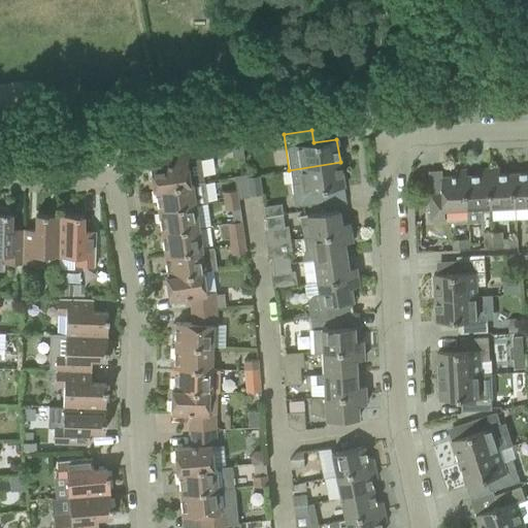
[(230,142),(233,159),(244,158),(241,141),(230,142)]
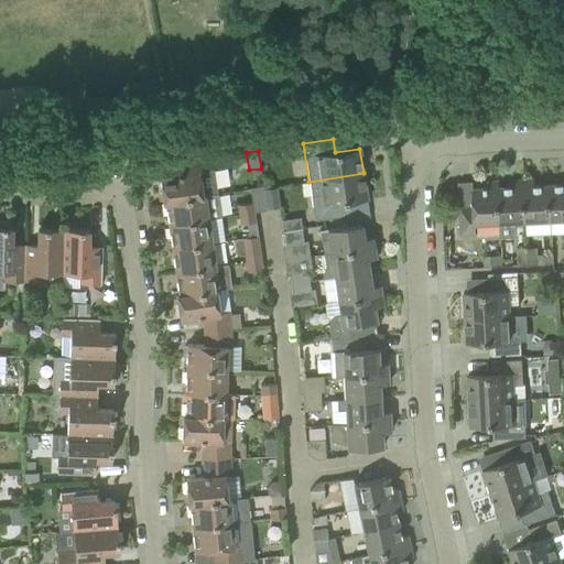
[(205,171),(203,159),(171,163),(172,176),(159,177),(163,203),(165,203),(165,201),(202,196),(202,195),(204,195),(217,194),(214,170),(205,171)]
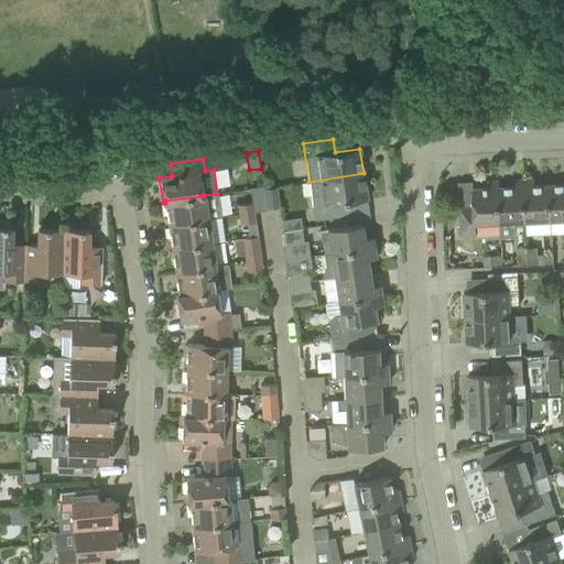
[(367,199),(364,173),(308,182),(311,195),(312,195),(316,220),(344,217),(342,204),(367,199)]
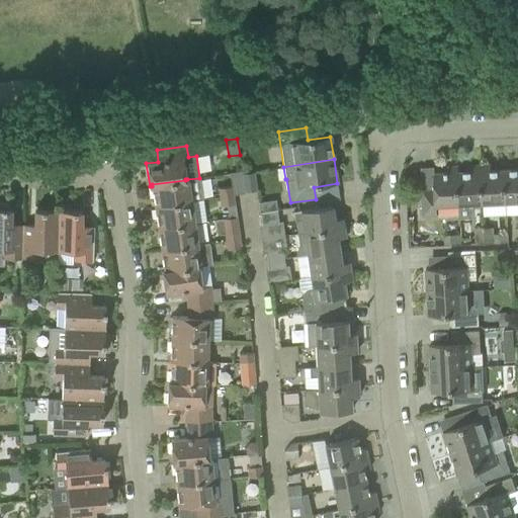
[(517,204),(517,162),(517,163),(517,169),(504,170),(506,202),(506,205),(517,204)]
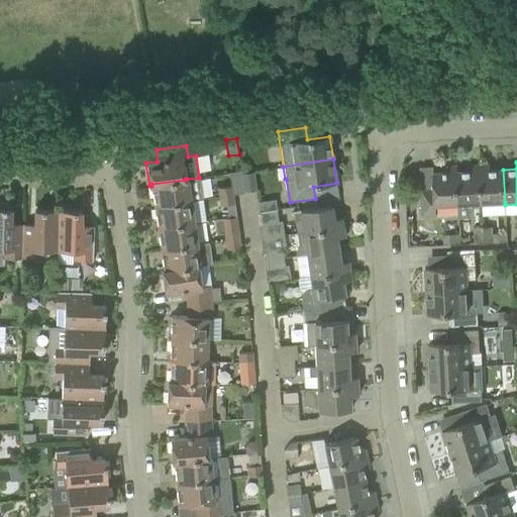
[(505,202),(503,170),(490,170),(489,164),(481,165),(483,203),(505,202)]
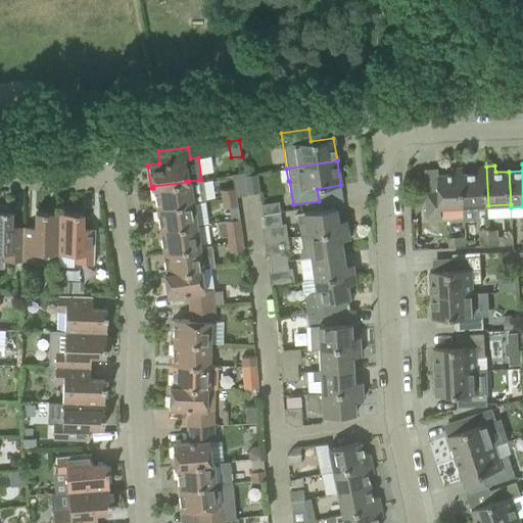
[(488,205),(486,167),(475,167),(475,173),(463,174),(464,207),(465,221),(473,220),(473,217),(476,217),(480,210),(479,206),(488,205)]
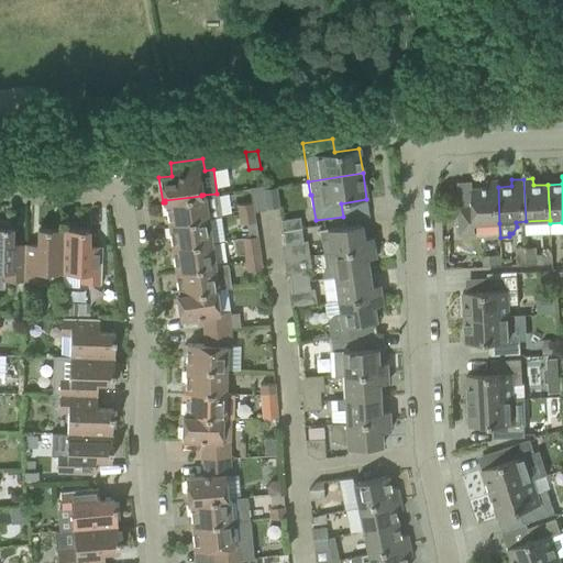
[(474,224),(499,223),(498,187),(497,180),(486,180),(487,187),(472,188),(472,206),(457,207),(460,235),(475,234),(474,224)]
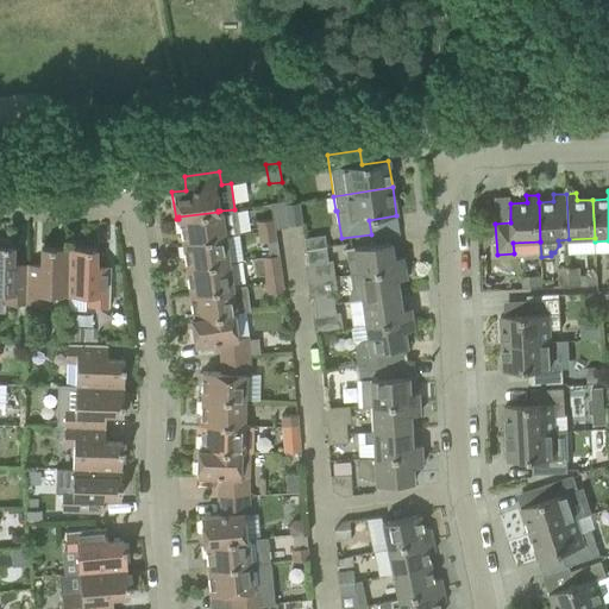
[(220,211),(218,211),(218,212),(179,217),(179,219),(182,243),(225,237),(238,236),(234,209),(220,211)]
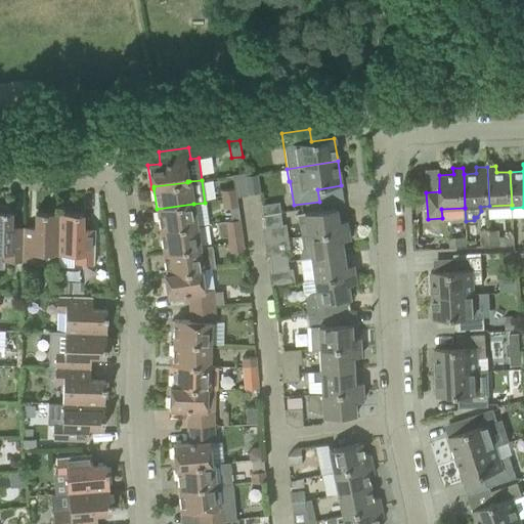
[(235,198),(233,188),(221,190),(222,200),(235,198)]
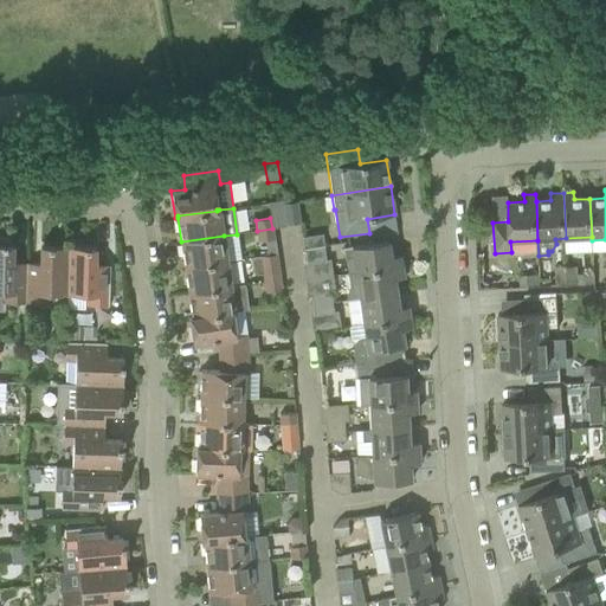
[(274,239),(272,229),(257,231),(258,242),(274,239)]
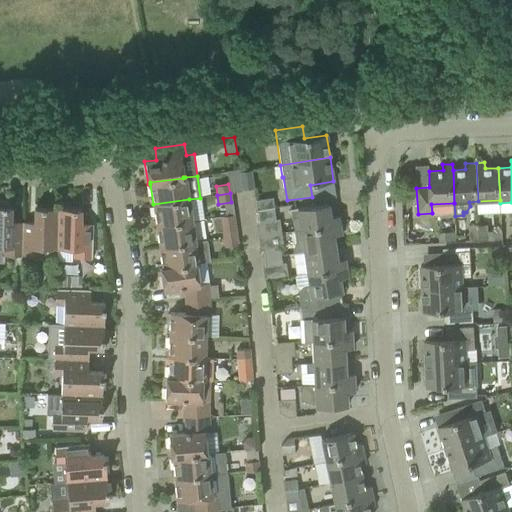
[(272,197),(255,200),(256,210),(273,208),(272,197)]
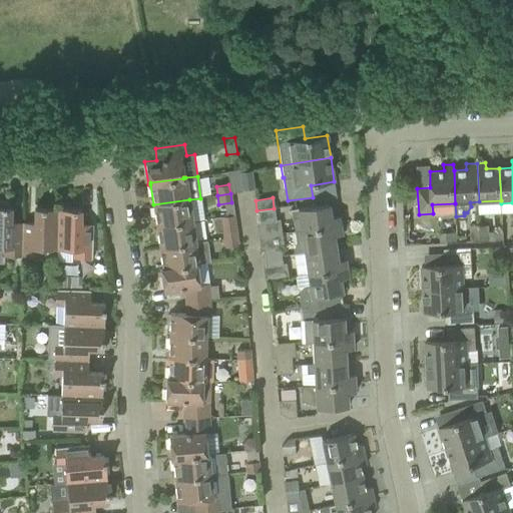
[(192,220),(189,199),(153,204),(156,225),(192,220)]
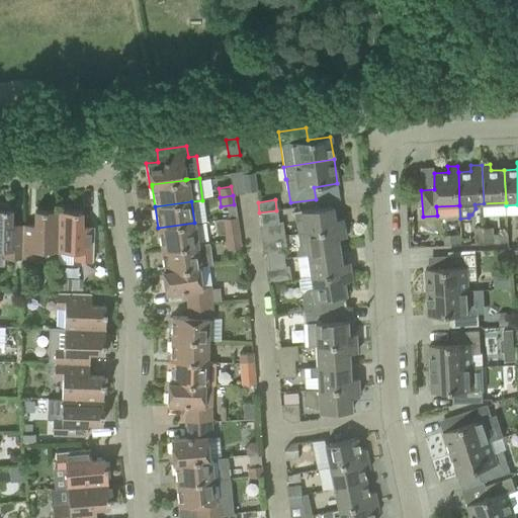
[(21,259),(22,225),(10,224),(11,209),(9,209),(9,205),(1,203),(0,202),(0,249),(2,250),(2,258),(21,259)]
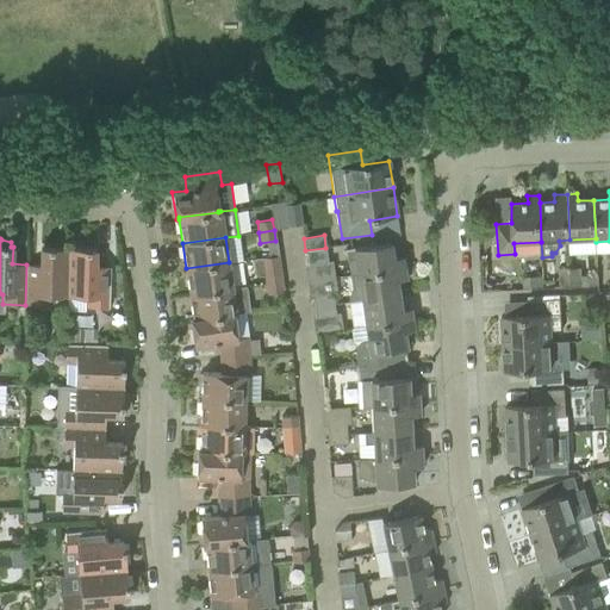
[(354,248),(346,249),(347,260),(348,260),(350,275),(404,268),(403,256),(393,259),(391,243),(368,246),(354,248)]
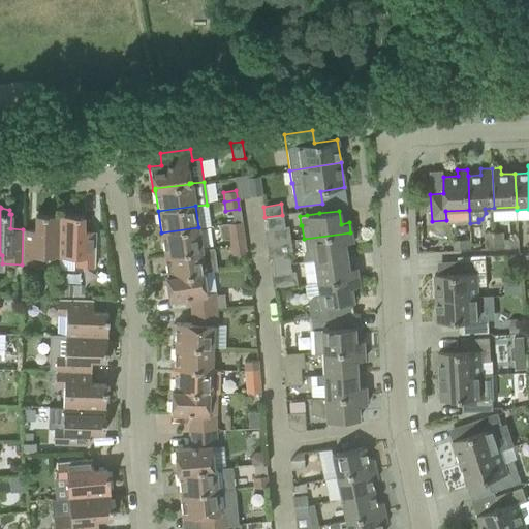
[(58,256),(59,216),(35,215),(35,229),(23,229),(22,265),(37,265),(37,256),(58,256)]
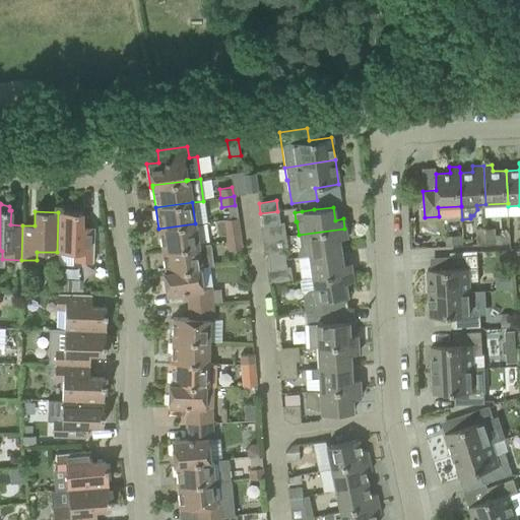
[(264,240),(281,237),(277,211),(260,213),(264,240)]
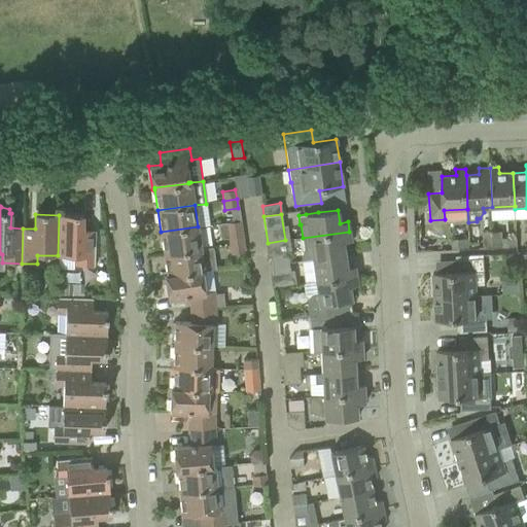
[(83,215),(59,215),(58,255),(74,256),(73,265),(94,266),(95,231),(82,231),(83,215)]
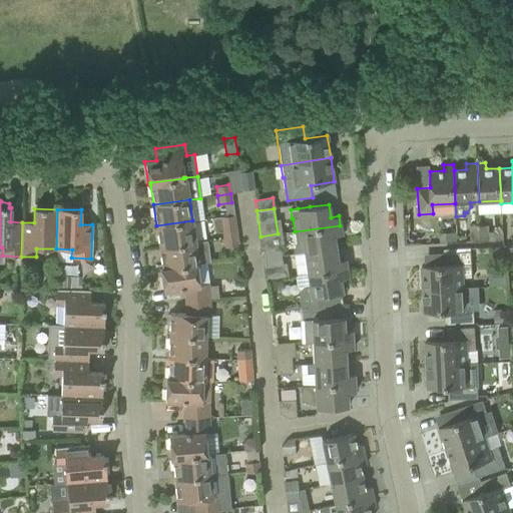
[(236,235),(233,215),(213,218),(215,230),(222,229),(223,237),(236,235)]
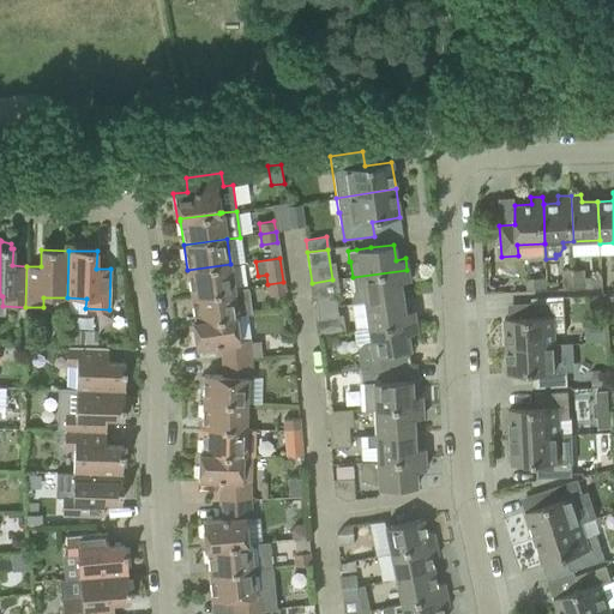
[(234,290),(230,264),(187,270),(191,296),(234,290)]
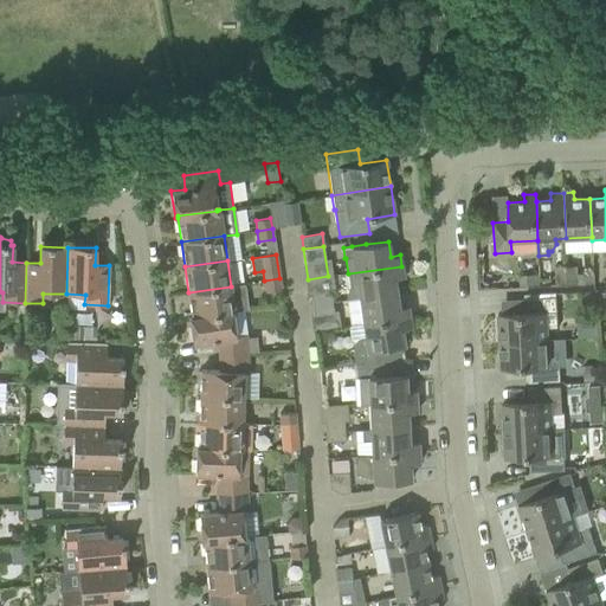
[(404,277),(401,266),(348,274),(350,289),(347,291),(347,294),(347,300),(359,298),(397,292),(394,278),(404,277)]
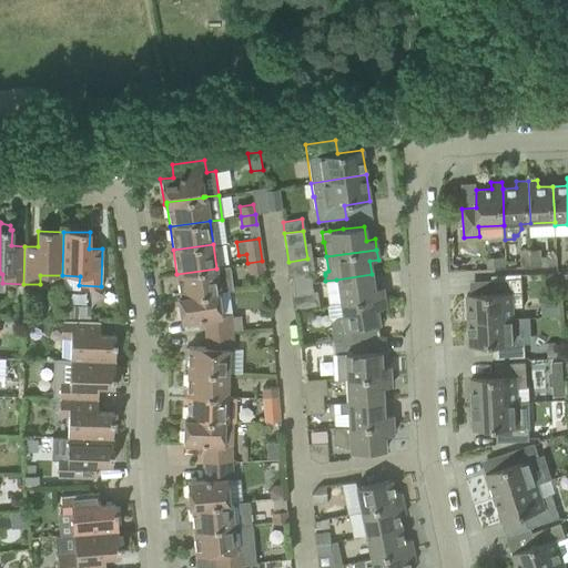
[(533,267),(531,250),(520,250),(520,267),(533,267)]
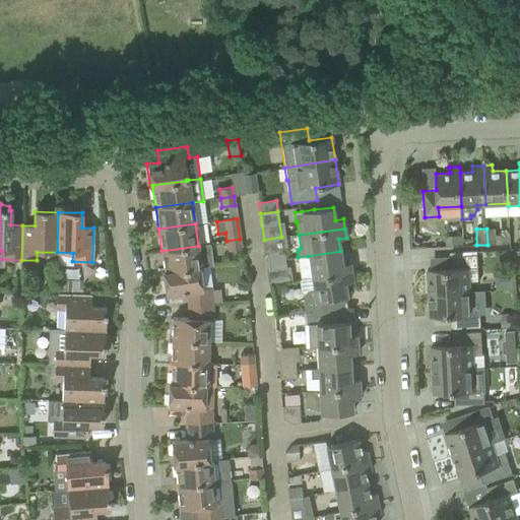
[(496,244),(496,229),(486,229),(488,245),(496,244)]
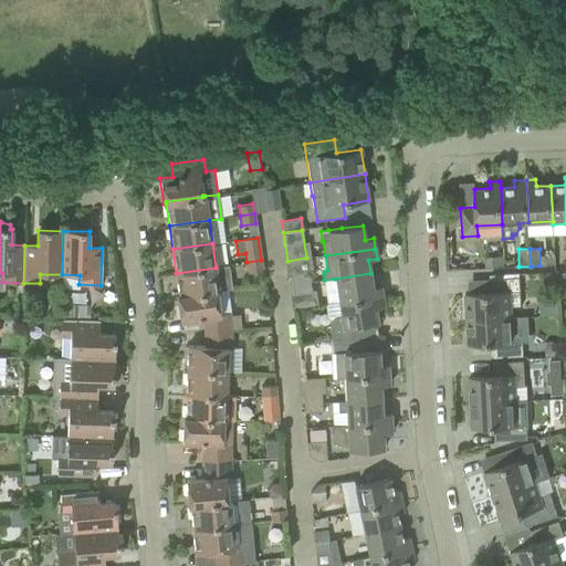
[(310,282),(306,258),(287,261),(291,284),(310,282)]
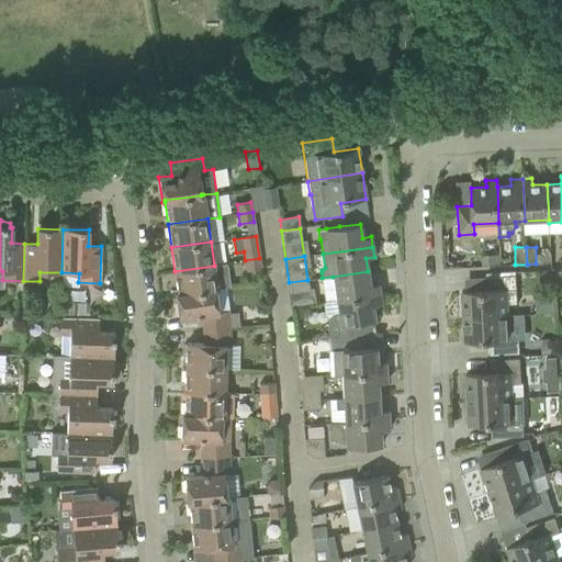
[(260,269),(259,258),(245,260),(246,271),(260,269)]
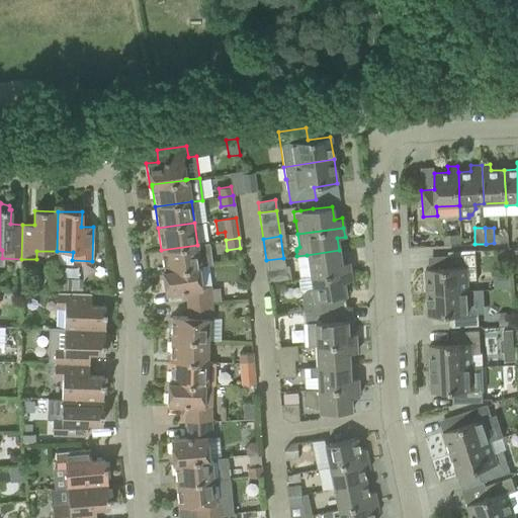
[(209,243),(197,245),(161,250),(164,271),(198,266),(212,264),(209,243)]
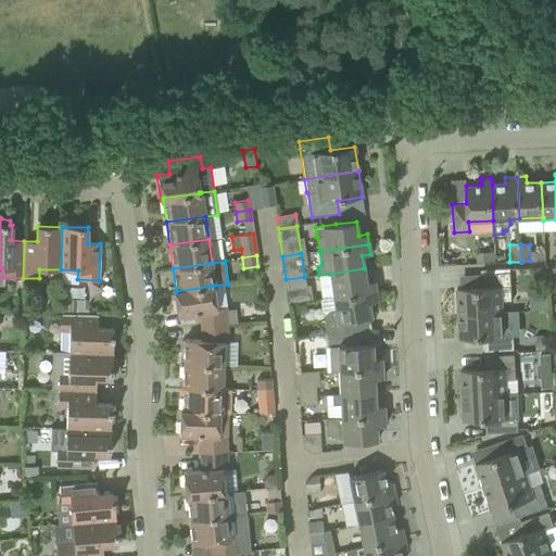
[(365,282),(364,268),(329,274),(318,275),(321,299),(332,298),(376,291),(374,281),(365,282)]
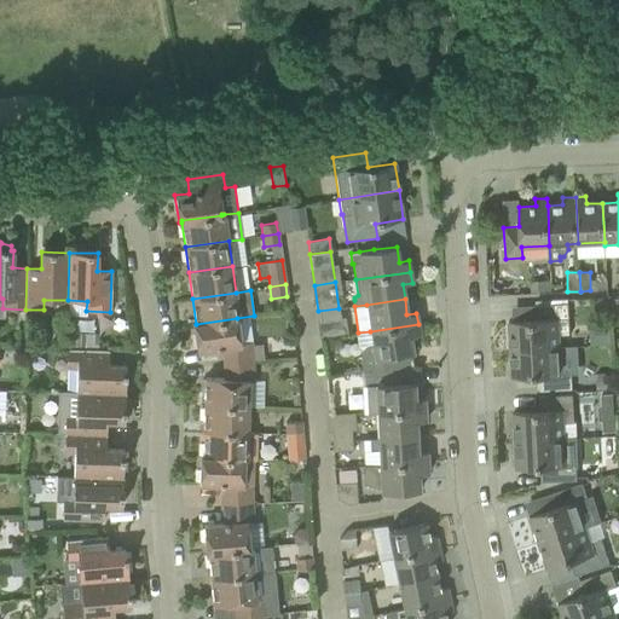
[(560,335),(570,335),(568,304),(534,306),(536,320),(508,322),(509,350),(560,347),(560,335)]
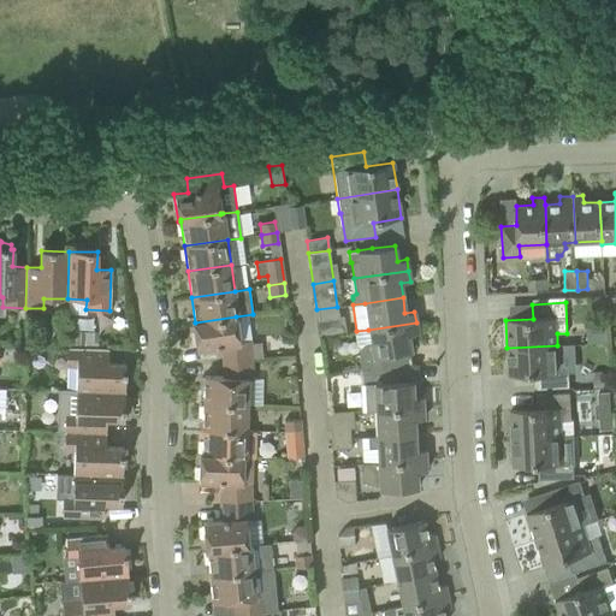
[(341,333),(337,307),(317,309),(321,337),(341,333)]
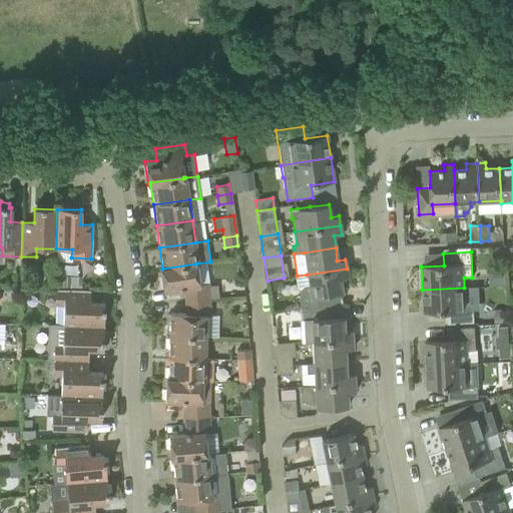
[(199,285),(196,264),(162,269),(160,269),(163,292),(184,289),(185,301),(210,299),(208,283),(199,285)]
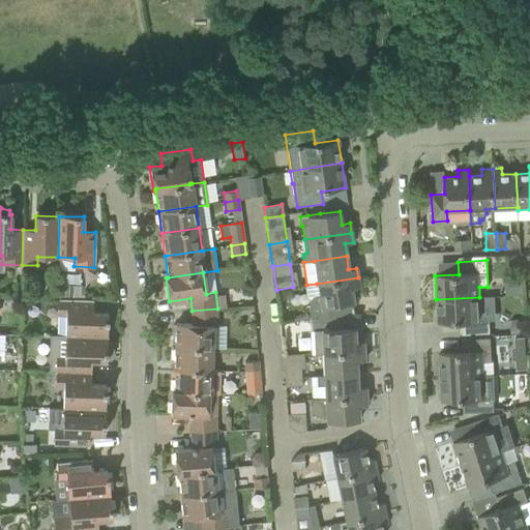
[(359,287),(358,277),(317,284),(318,295),(312,298),(308,306),(310,319),(353,316),(352,302),(353,301),(351,289),(359,287)]
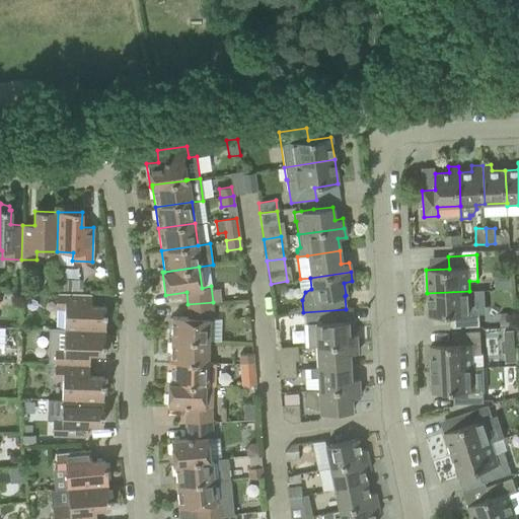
[(511,278),(498,278),(499,289),(511,289),(511,278)]
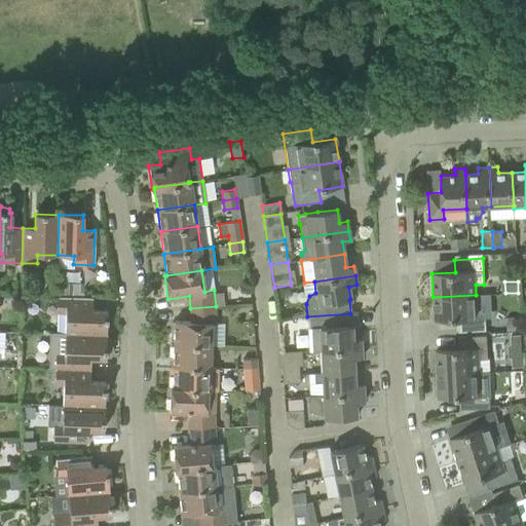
[(477,320),(476,295),(433,297),(434,322),(457,320),(458,332),(486,331),(486,318),(477,320)]
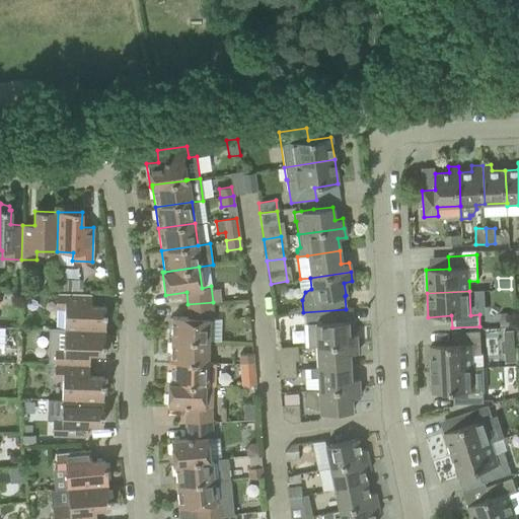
[(90,306),(90,294),(56,293),(56,308),(64,309),(64,329),(104,330),(104,306),(90,306)]
